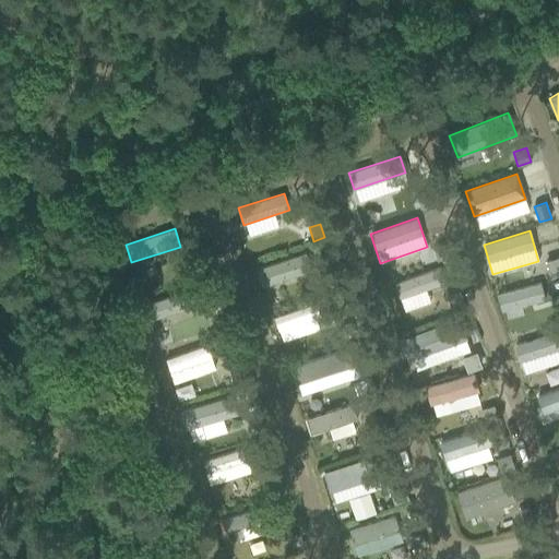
[(449,241),(433,247),(438,260),(453,254),(449,241)]
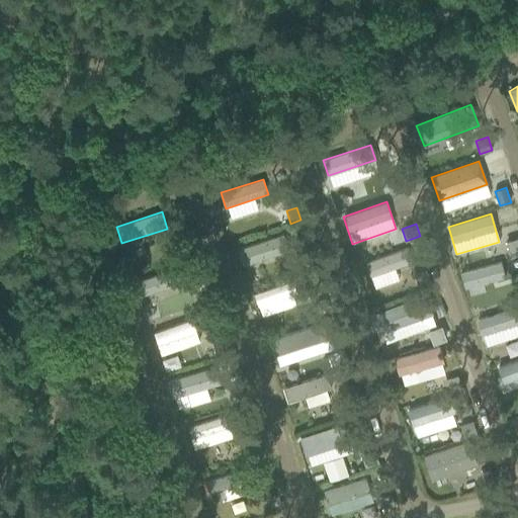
[(283,235),(239,249),(244,265),(288,251),(283,235)]
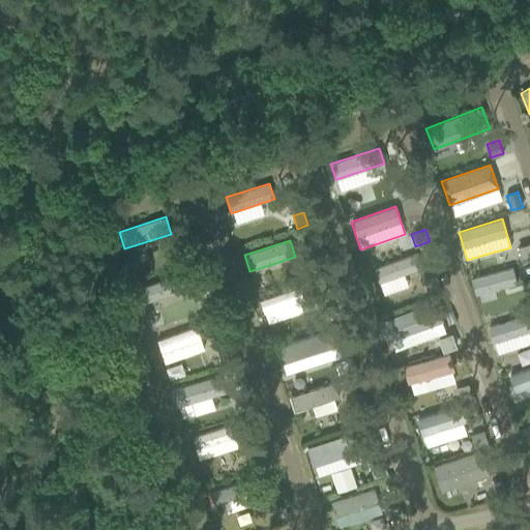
[(529,243),(518,247),(522,259),(529,256),(529,243)]
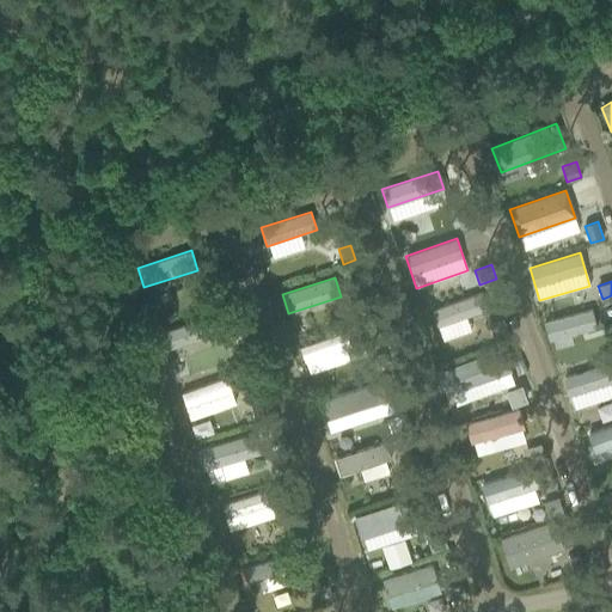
[(221,283),(209,288),(214,301),(226,298),(221,283)]
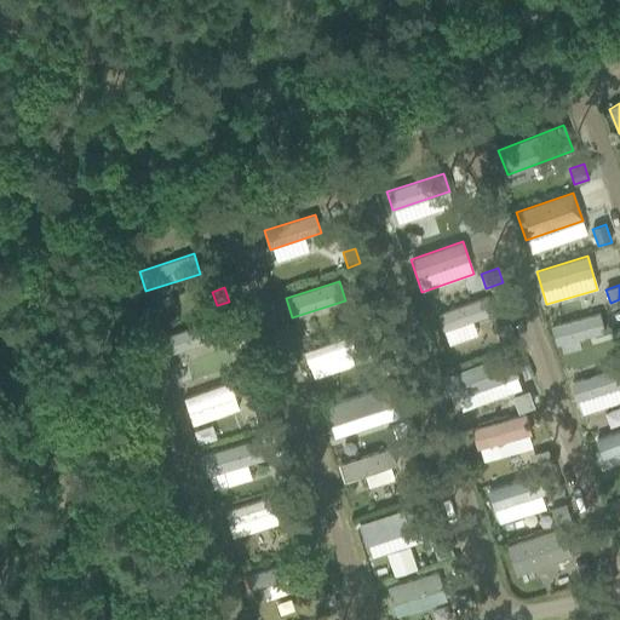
[(369,296),(355,300),(360,316),(375,310),(369,296)]
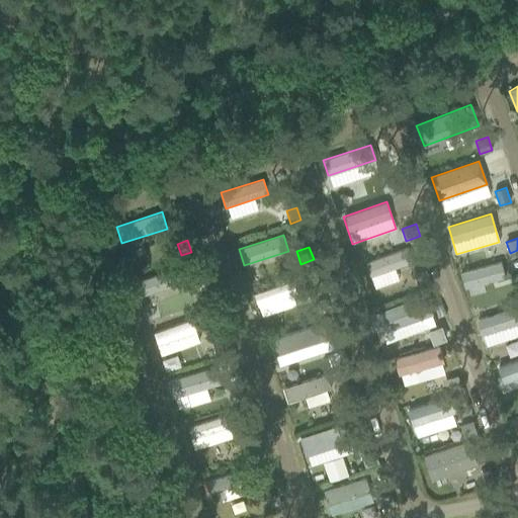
[(407,248),(365,262),(374,288),(399,280),(395,268),(412,262),(407,248)]
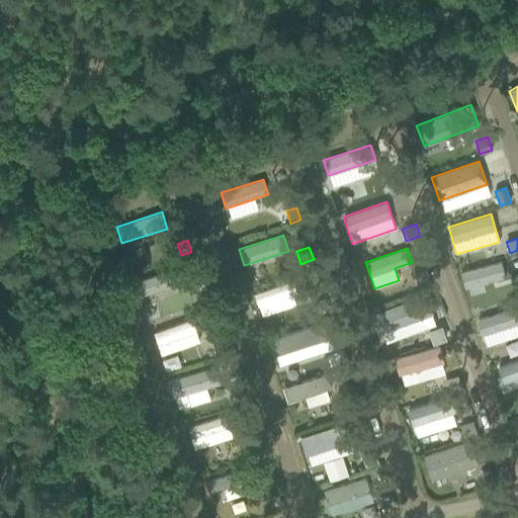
[(501,262),(461,272),(465,287),(505,277),(501,262)]
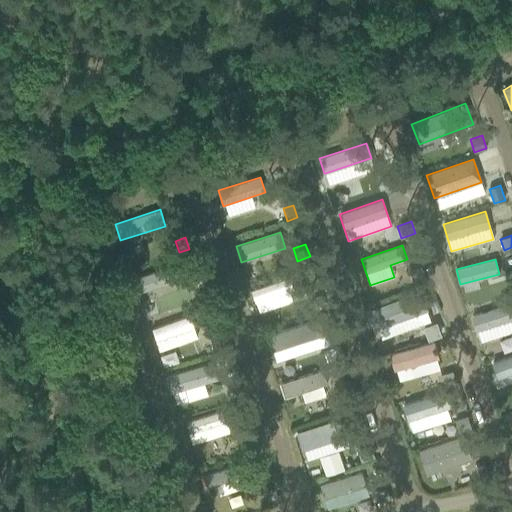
[(175,265),(133,279),(138,293),(180,279),(175,265)]
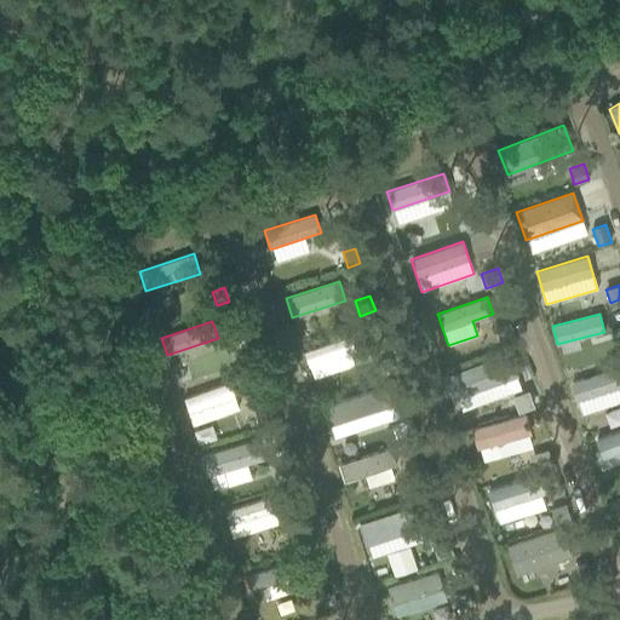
[(510,322),(495,327),(499,339),(514,334),(510,322)]
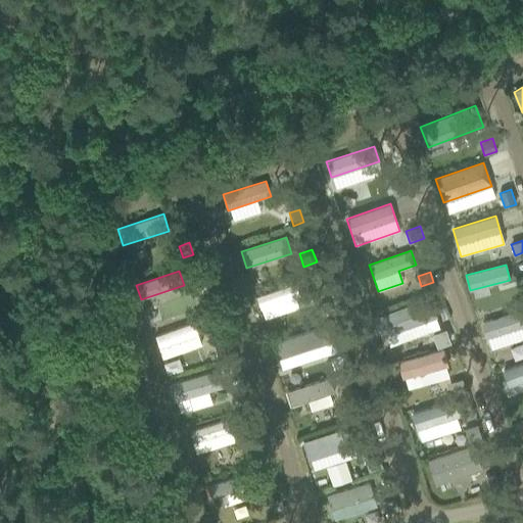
[(295,284),(256,297),(260,310),(295,297),(299,296),(295,284)]
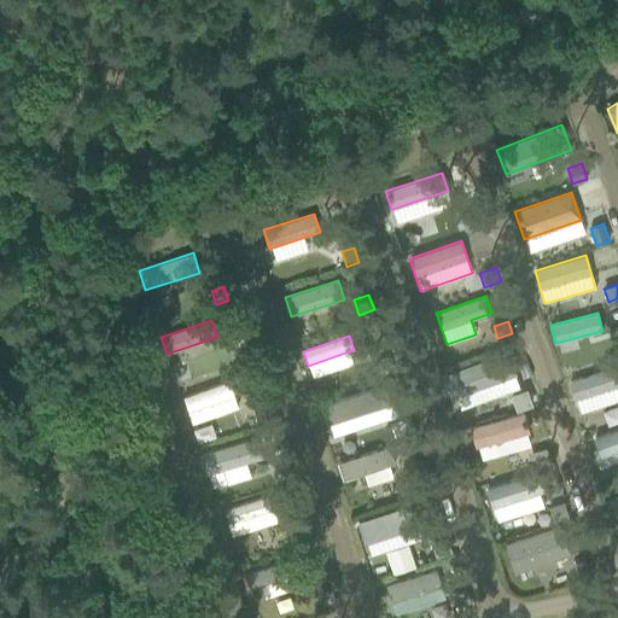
[(248,349),(238,351),(243,366),(252,362),(248,349)]
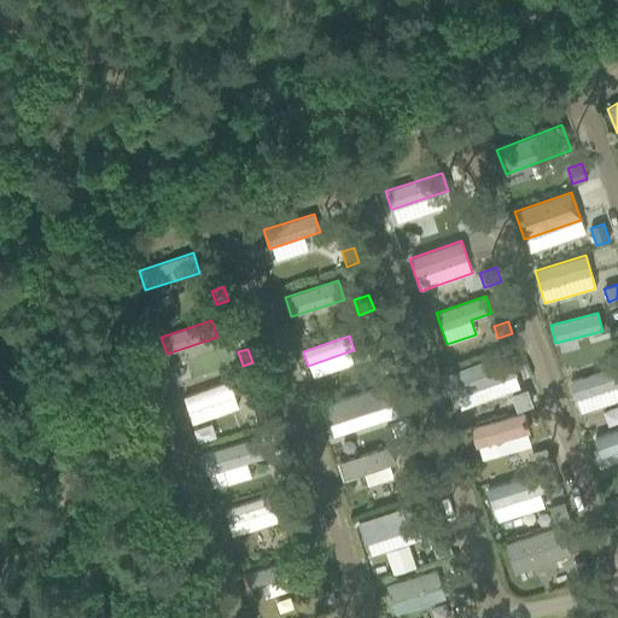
[(507,353),(443,375),(452,398),(455,397),(460,409),(519,388),(514,375),(516,374),(507,353)]
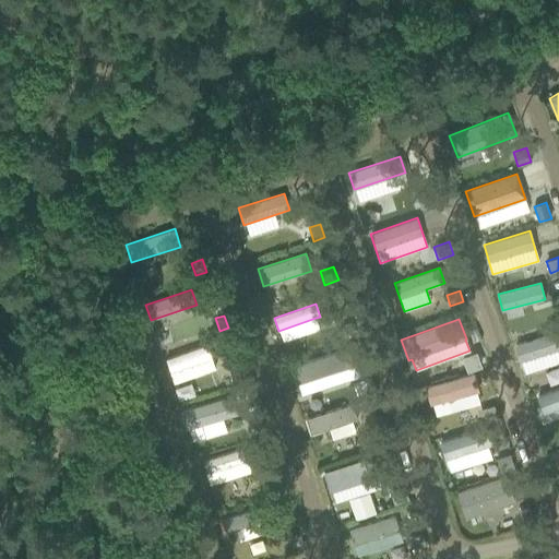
[(558,337),(557,332),(514,346),(520,363),(521,363),(558,349),(558,337)]
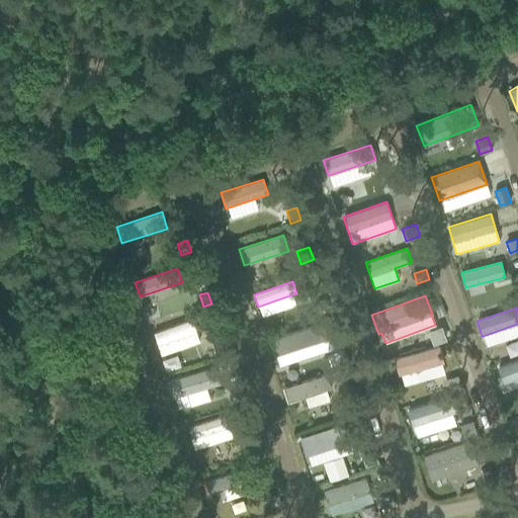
[(191,320),(153,333),(157,345),(195,332),(191,320)]
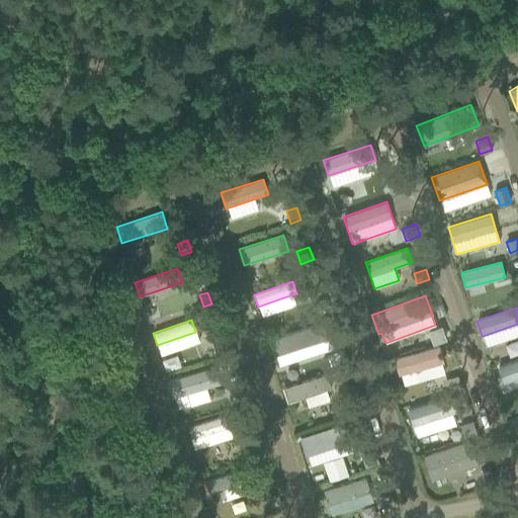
[(325,322),(270,339),(275,355),(276,355),(279,366),(333,348),(330,337),(325,322)]
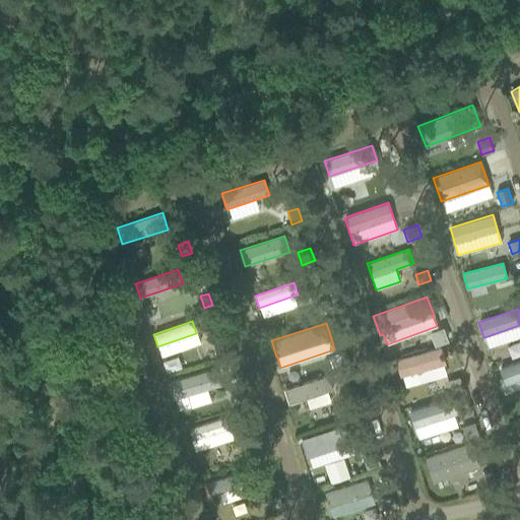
[(443,328),(430,333),(435,346),(448,341),(443,328)]
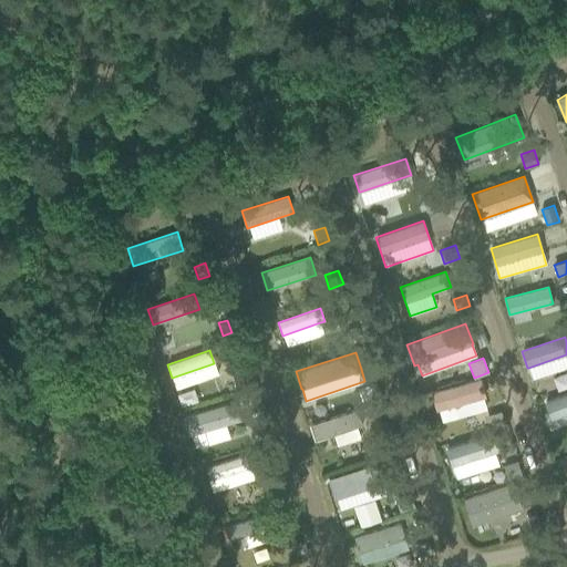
[(481,379),(431,393),(436,411),(439,411),(483,398),(485,397),(481,379)]
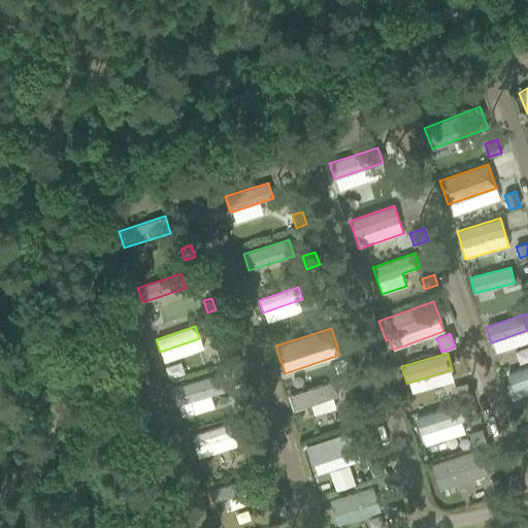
[(348,360),(334,364),(337,372),(350,368),(348,360)]
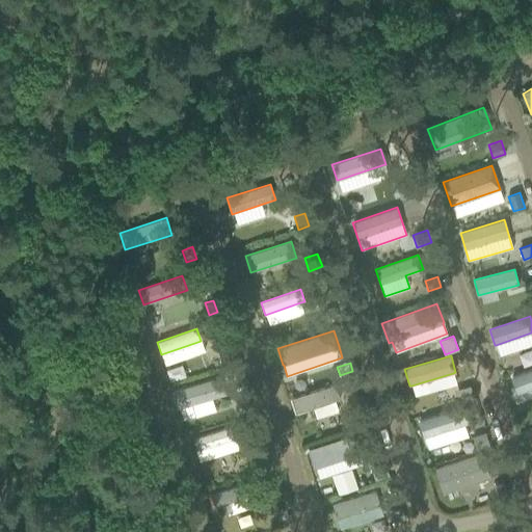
[(531,369),(511,377),(517,394),(531,388),(531,369)]
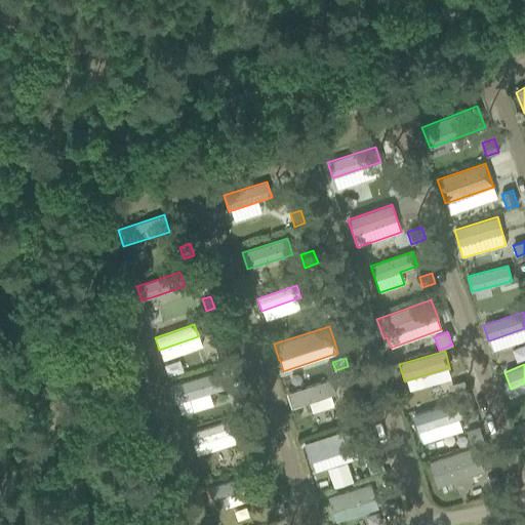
[(216,371),(169,386),(174,403),(176,403),(209,393),(221,390),(216,371)]
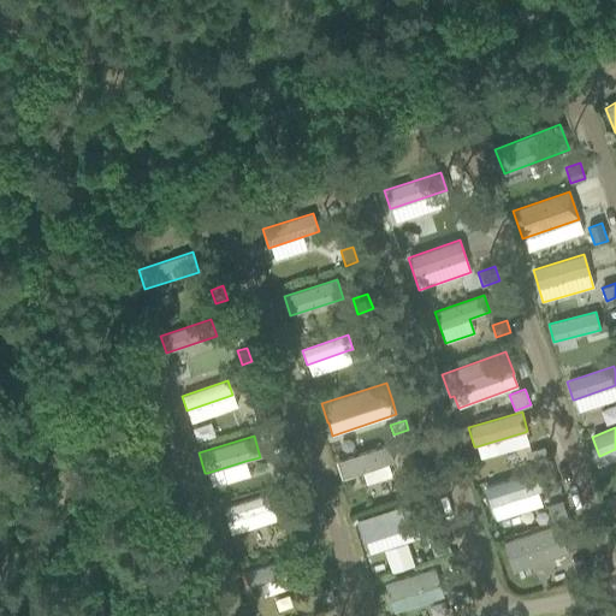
[(279,443),(266,448),(270,461),(283,457),(279,443)]
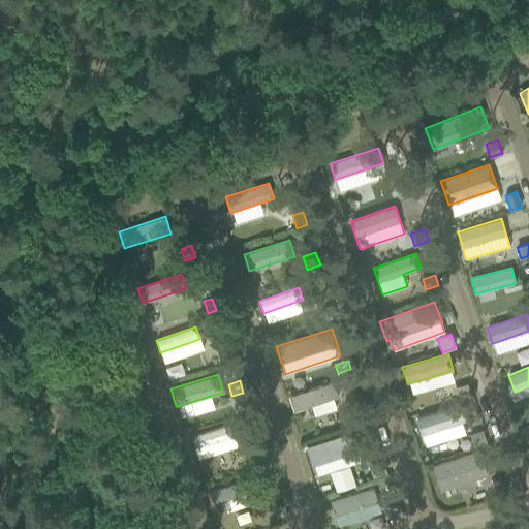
[(333,382),(288,397),(293,411),(311,405),(314,415),(336,408),(333,398),(337,397),(333,382)]
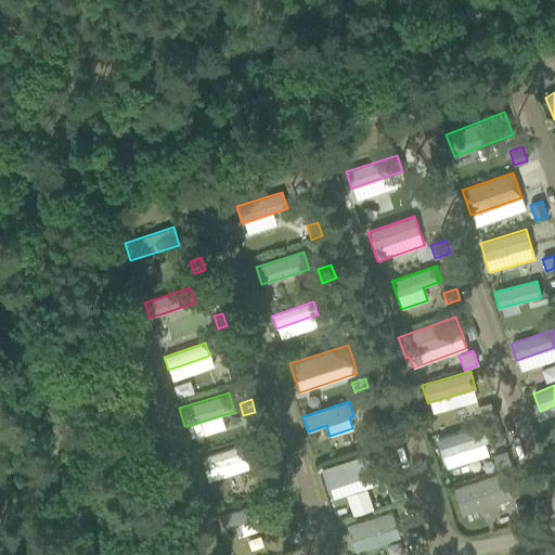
[(491,405),(474,411),(477,422),(495,415),(491,405)]
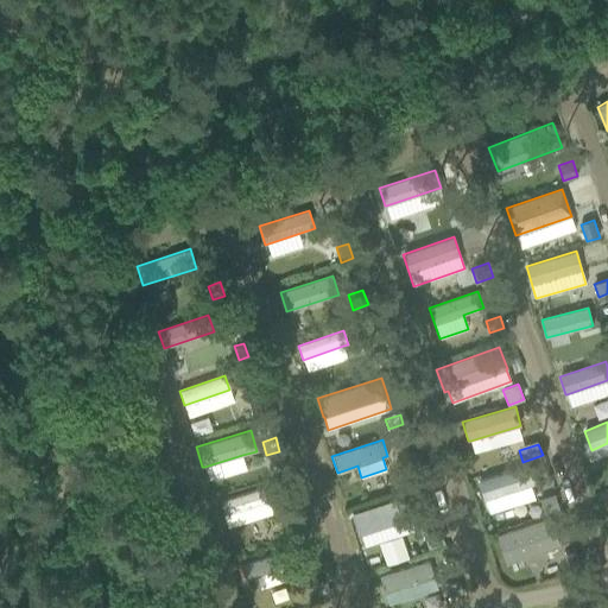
[(532,463),(479,481),(485,499),(489,513),(534,499),(530,485),(539,482),(532,463)]
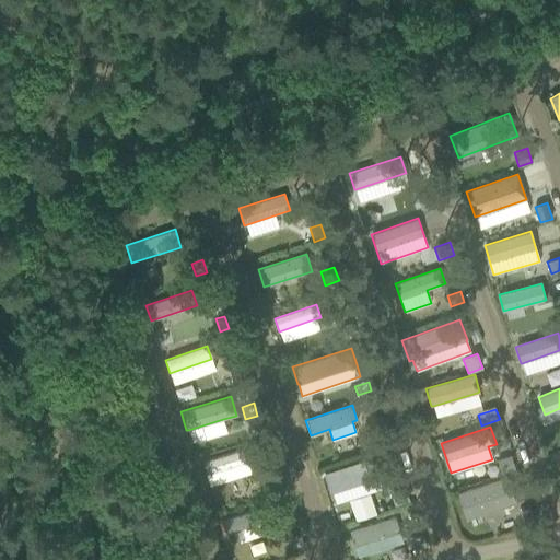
[(242,450),(203,462),(208,474),(211,473),(216,485),(248,474),(245,463),(246,463),(242,450)]
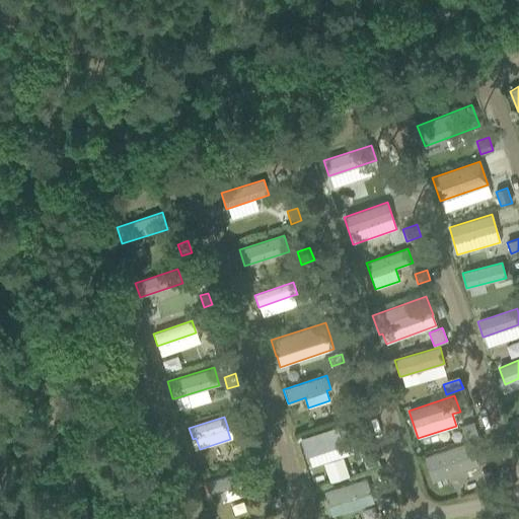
[(473,422),(461,426),(465,438),(477,434),(473,422)]
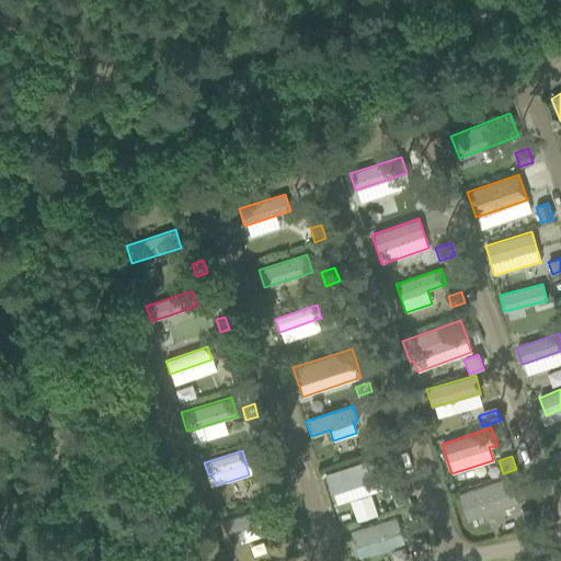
[(373,458),(324,473),(331,493),(333,492),(336,504),(382,490),(379,478),(373,458)]
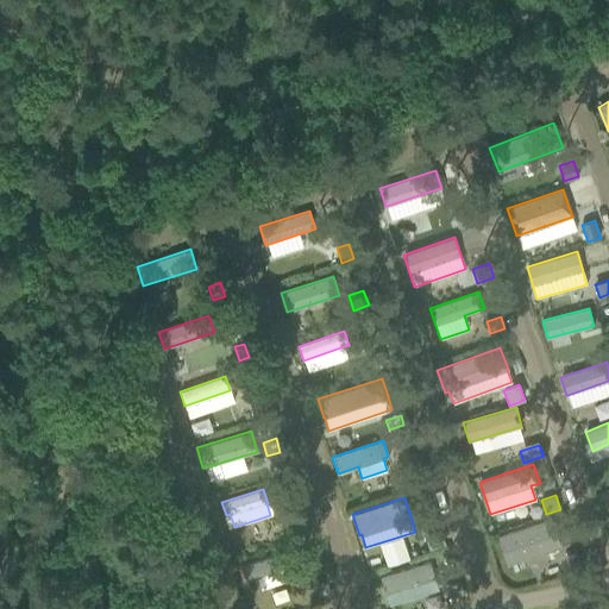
[(303,507),(294,510),(297,525),(308,521),(303,507)]
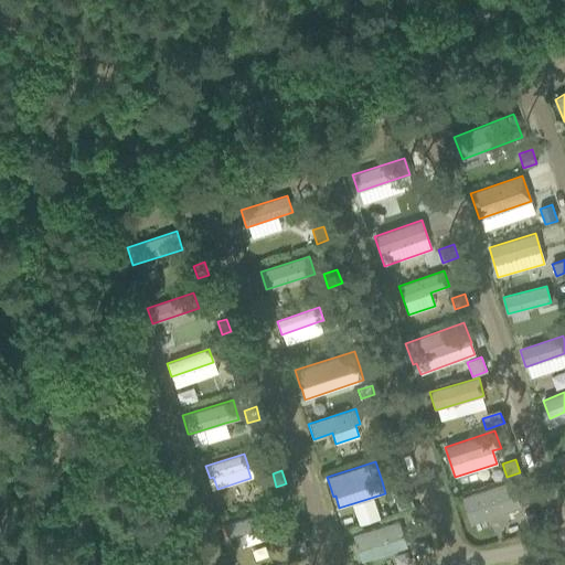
[(511,481),(461,498),(470,524),(521,508),(511,481)]
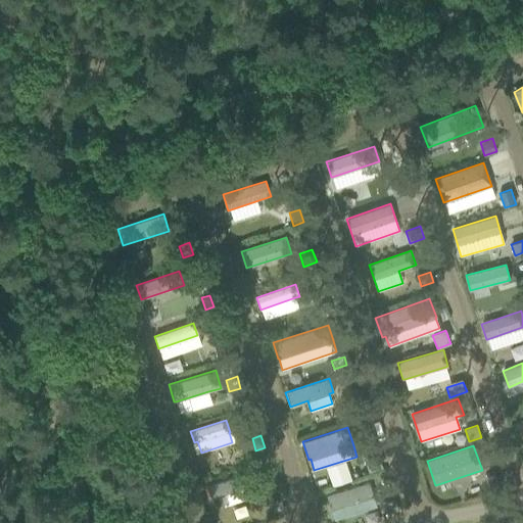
[(378,456),(366,460),(370,471),(381,467),(378,456)]
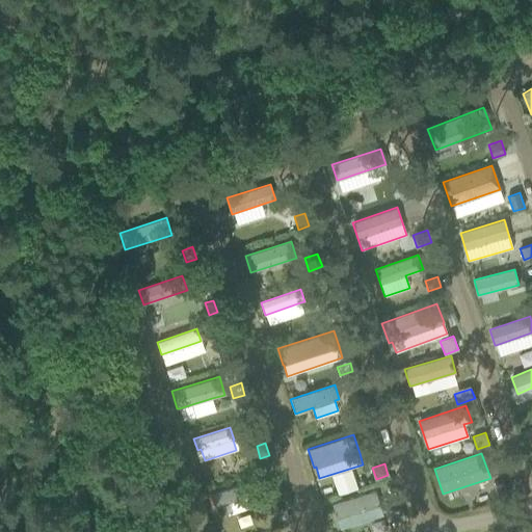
[(503,482),(494,485),(498,499),(507,496),(503,482)]
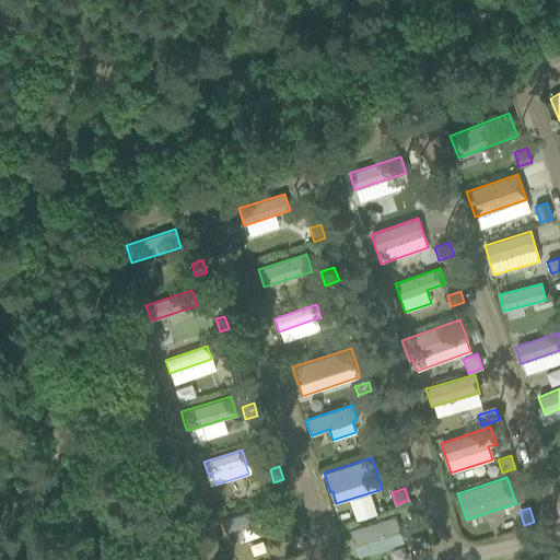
[(259,509),(222,521),(226,534),(236,531),(241,543),(265,534),(260,523),(264,522),(259,509)]
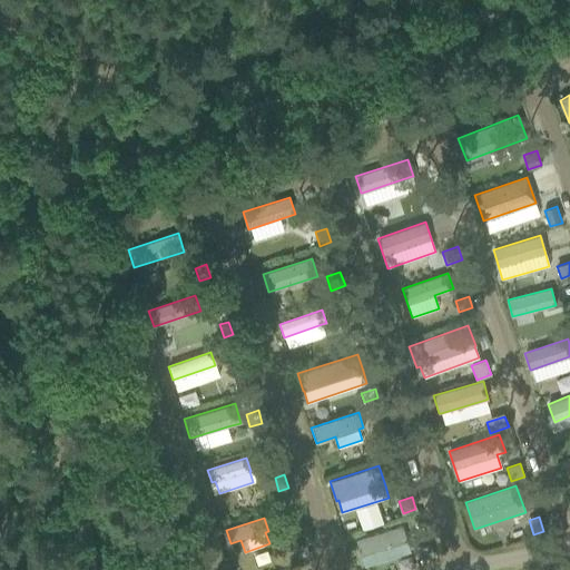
[(401,526),(355,540),(361,556),(364,567),(401,554),(397,544),(406,541),(401,526)]
